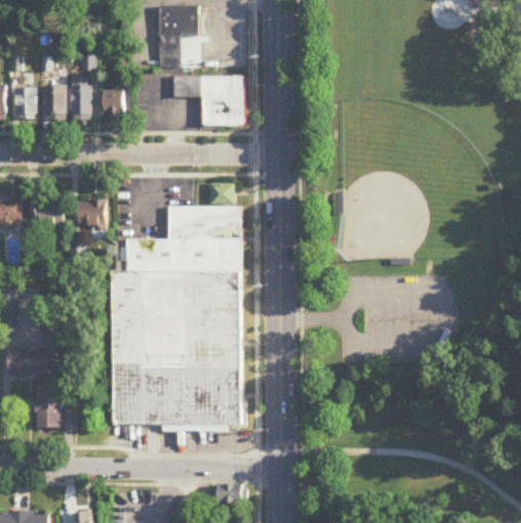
[(157,67),(182,68),(182,36),(197,36),(197,6),(157,5),(157,67)]
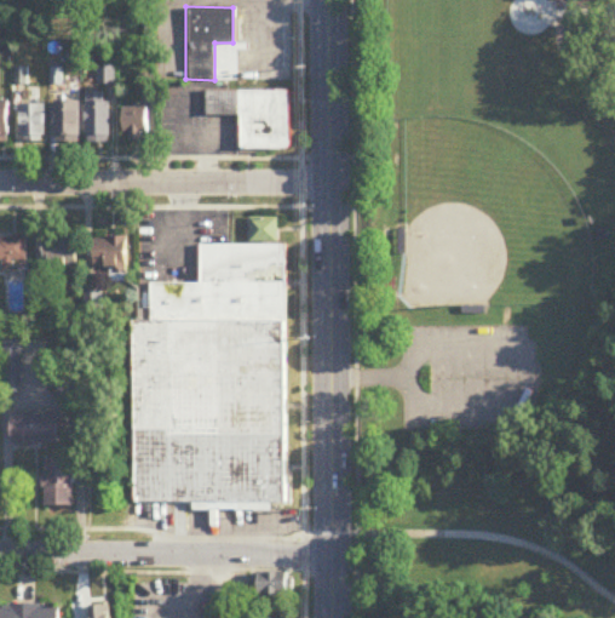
[(287,149),(287,89),(203,90),(203,115),(237,114),(237,149),(287,149)]
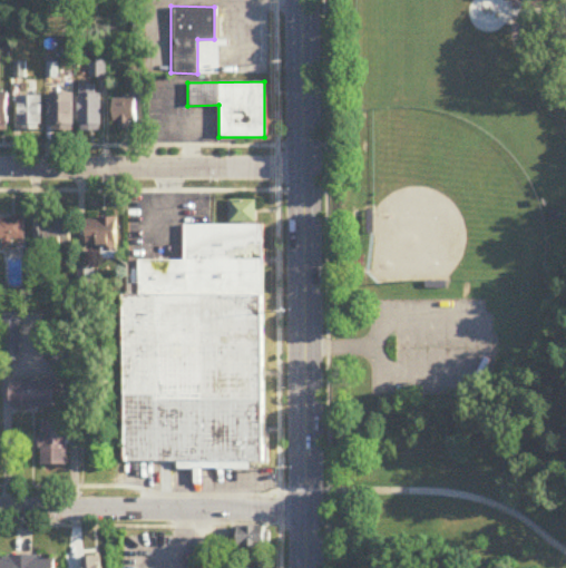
[(77,129),(98,129),(98,84),(77,84),(77,129)]
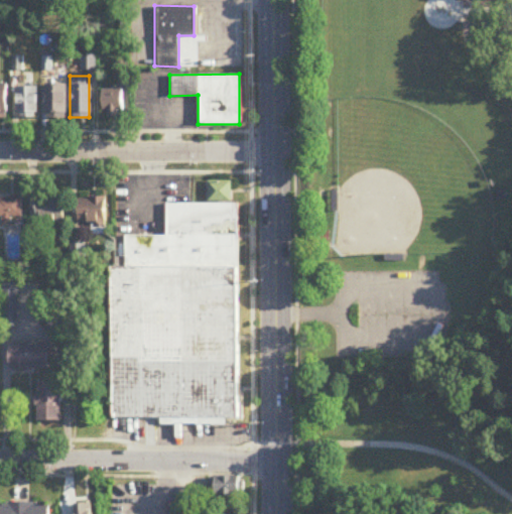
[(42,117),(65,117),(65,83),(42,83),(42,117)]
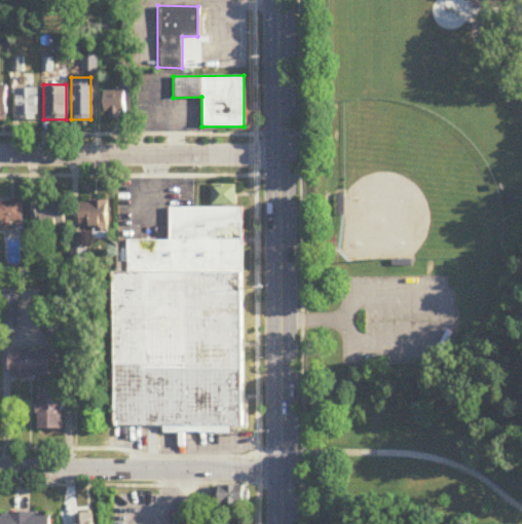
[(15,118),(35,118),(35,86),(15,86),(15,118)]
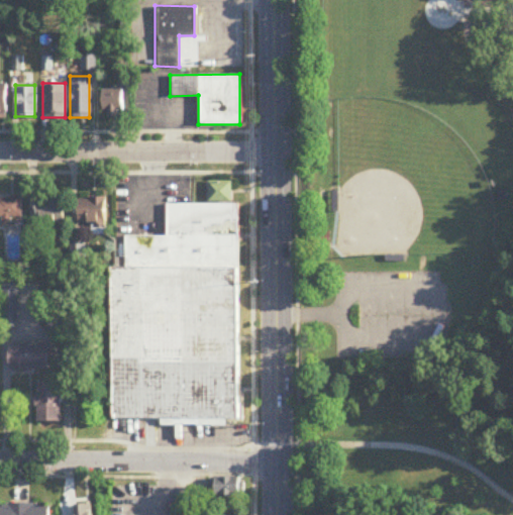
[(120,89),(101,89),(101,114),(120,114),(120,89)]
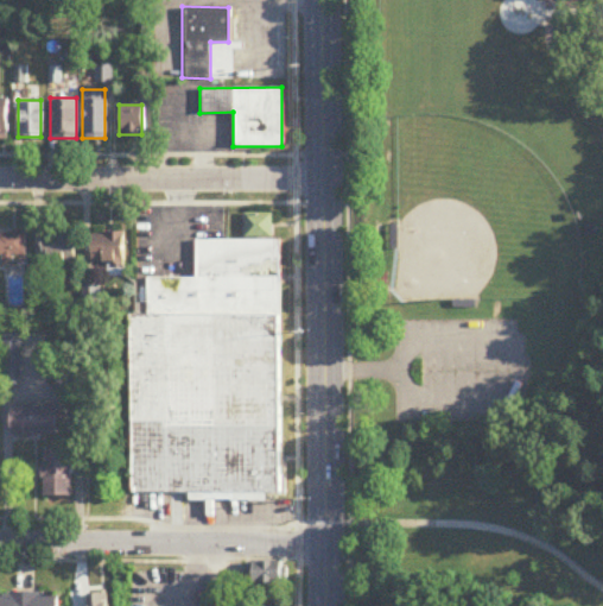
[(241,212),(241,237),(268,237),(268,212),(241,212)]
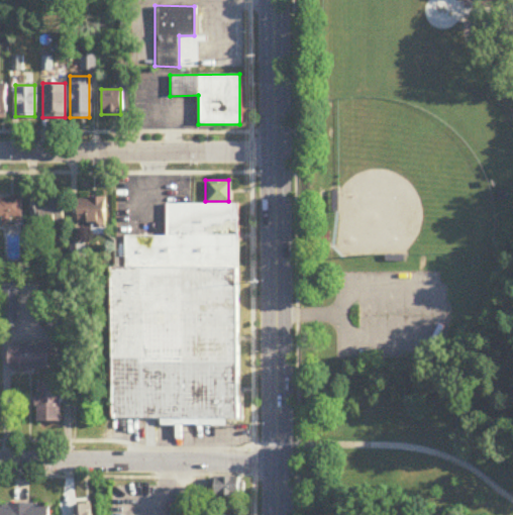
[(18,196),(0,196),(0,224),(9,224),(9,216),(18,216),(18,196)]
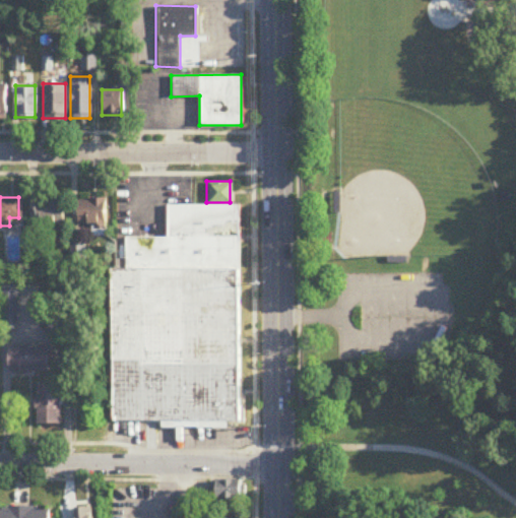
[(104,197),(76,197),(76,223),(104,223),(104,197)]
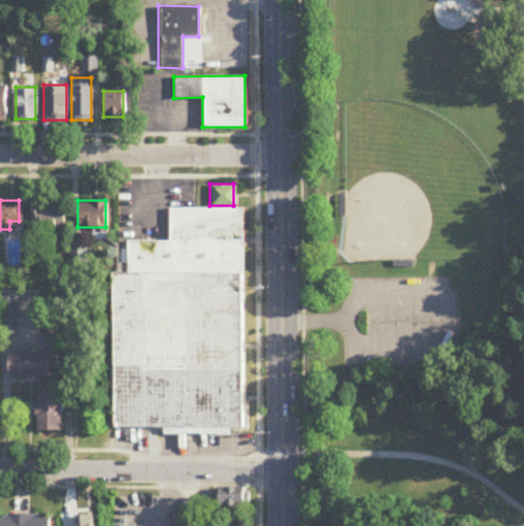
[(62,201),(34,201),(34,226),(62,226),(62,201)]
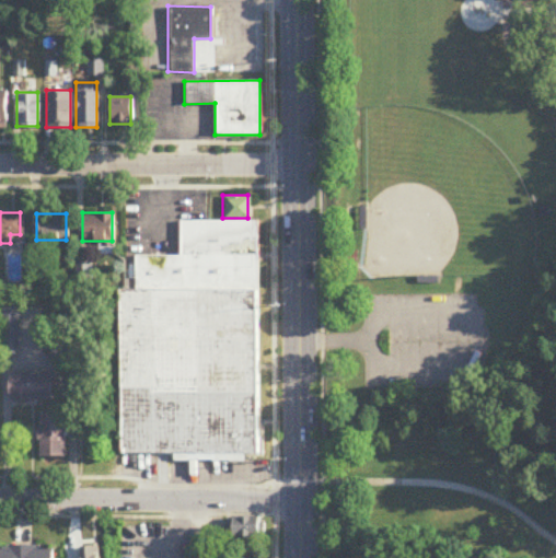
[(118,454),(171,453),(171,461),(243,461),(243,454),(256,454),(255,220),(178,220),(178,254),(132,254),(132,289),(117,289),(118,454)]
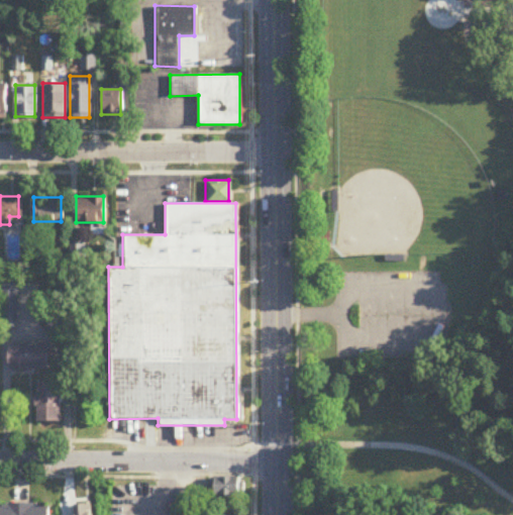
[(0,326),(14,326),(14,285),(0,285),(0,326)]
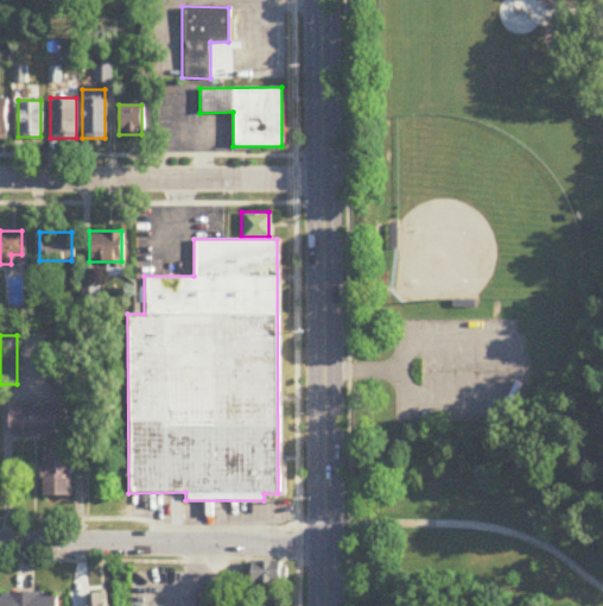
[(56,406),(7,406),(7,435),(56,435),(56,406)]
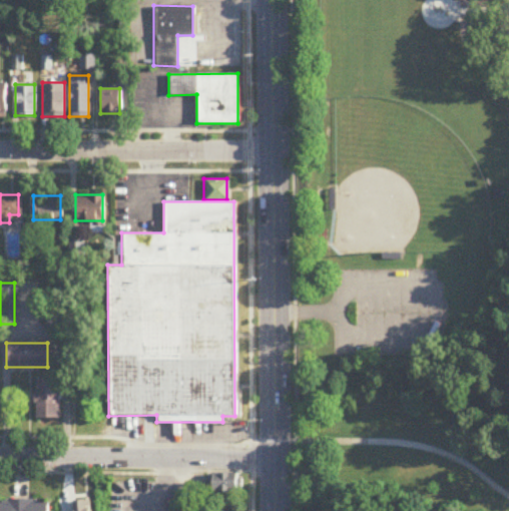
[(58,378),(34,378),(34,418),(58,418),(58,378)]
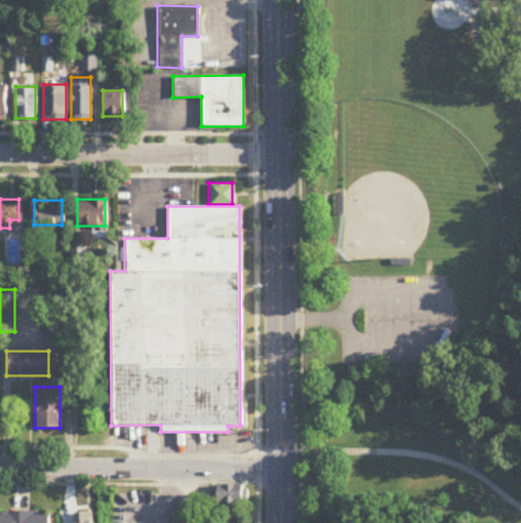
[(0,522),(47,522),(47,512),(0,512),(0,522)]
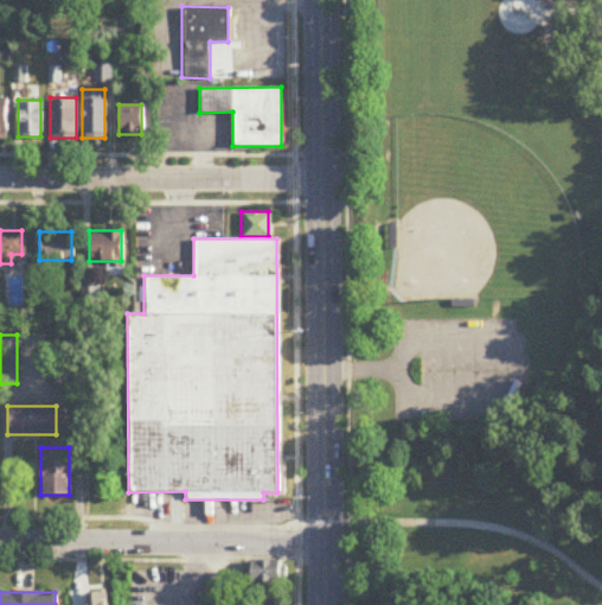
[(85,592),(85,604),(103,604),(104,592),(85,592)]
